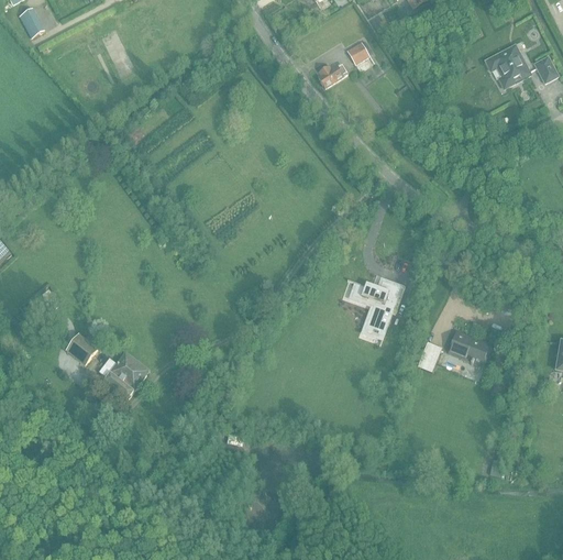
[(19,14),(32,37),(45,30),(33,8),(19,14)]
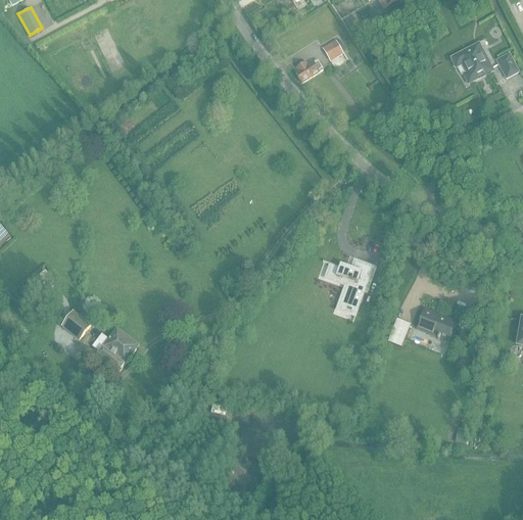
[(323,46),(330,58),(343,51),(336,39),(323,46)]
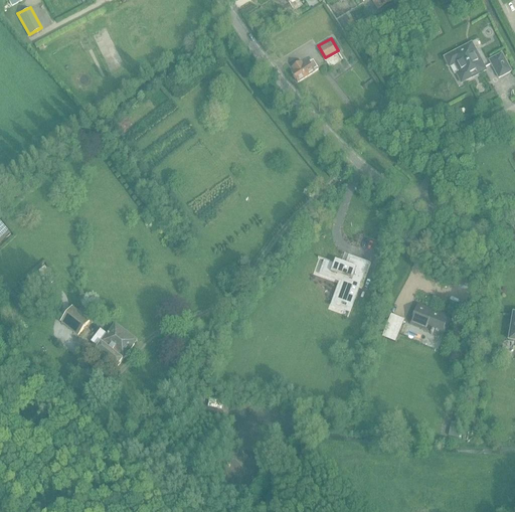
[(478,71),(485,67),(471,41),(445,55),(449,63),(455,61),(460,69),(457,71),(462,80),(472,74),(470,70),(476,67),(478,71)]
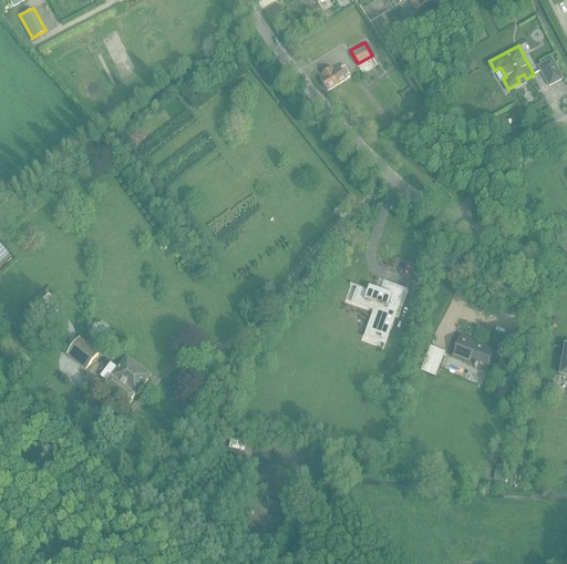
[(538,63),(549,83),(563,75),(553,57),(538,63)]
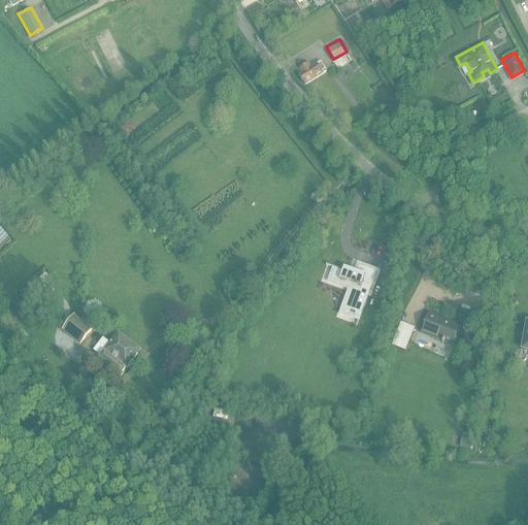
[(305,81),(326,68),(320,58),(310,64),(308,60),(299,66),(301,70),(298,71),(305,81)]
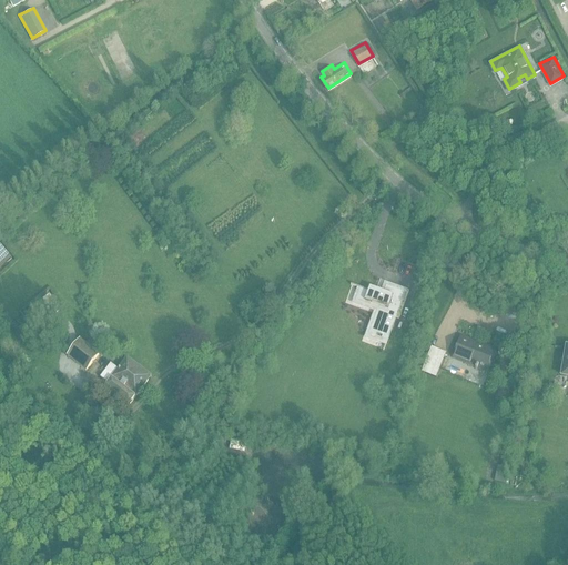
[(402,291),(384,281),(378,290),(357,278),(350,291),(371,303),(358,324),(375,334),(387,313),(385,312),(388,305),(392,306),(402,291)]
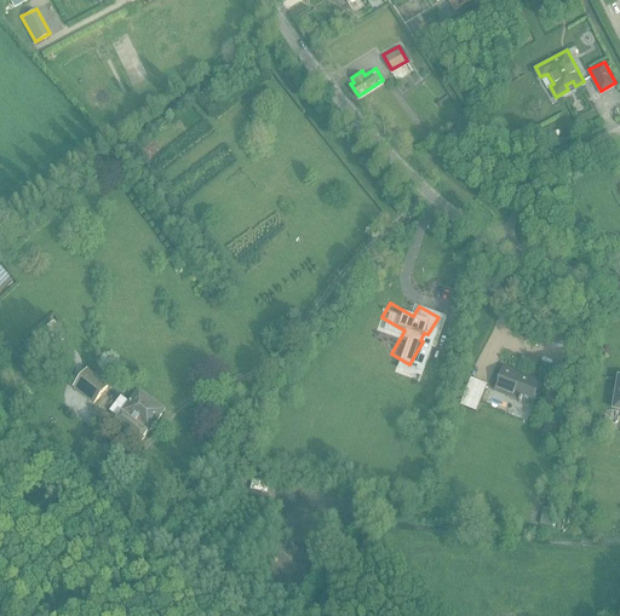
[(530,372),(529,375),(514,369),(515,368),(504,363),(495,386),(530,401),(540,375),(530,372)]
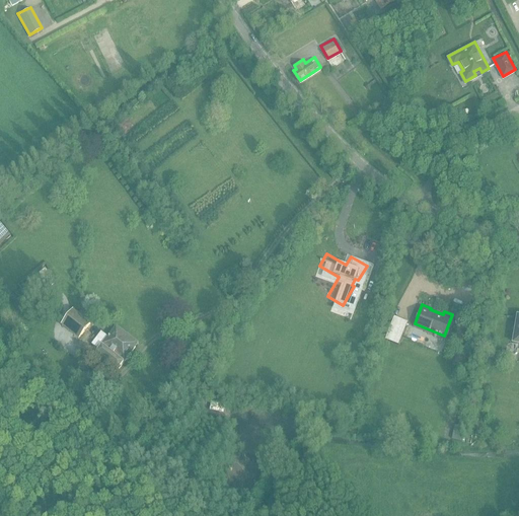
[(90,320),(83,314),(87,310),(81,305),(78,310),(73,306),(61,322),(78,337),(90,320)]
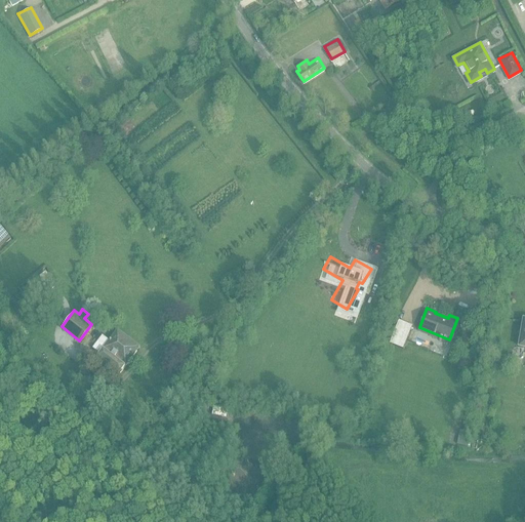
[(398,318),(390,342),(403,347),(412,324),(398,318)]
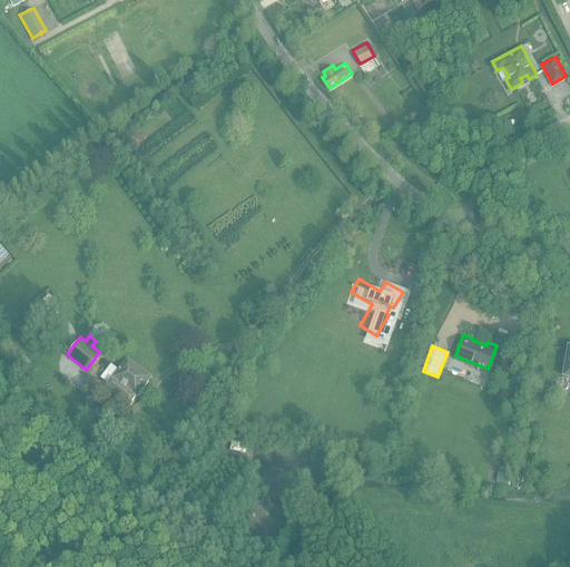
[(130,403),(154,375),(128,355),(118,368),(111,362),(100,375),(108,383),(107,384),(130,403)]
